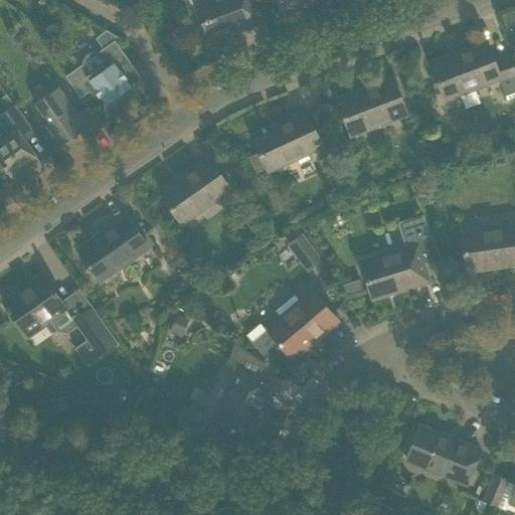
[(255,24),(248,5),(246,0),(205,0),(195,4),(208,38),(227,30),(229,34),(255,24)]
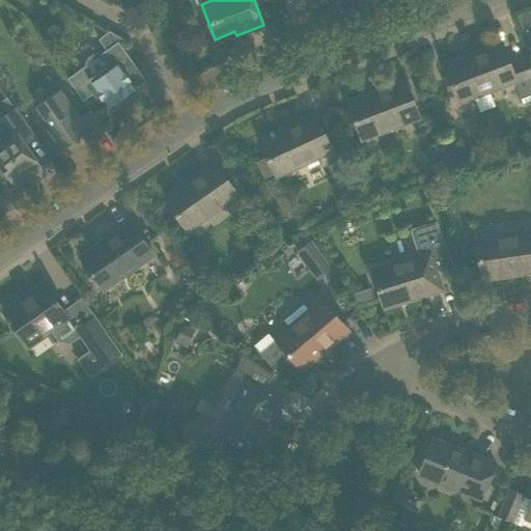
[(284,0),(289,10),(316,0),(320,0),(323,2),(328,0),(284,0)]
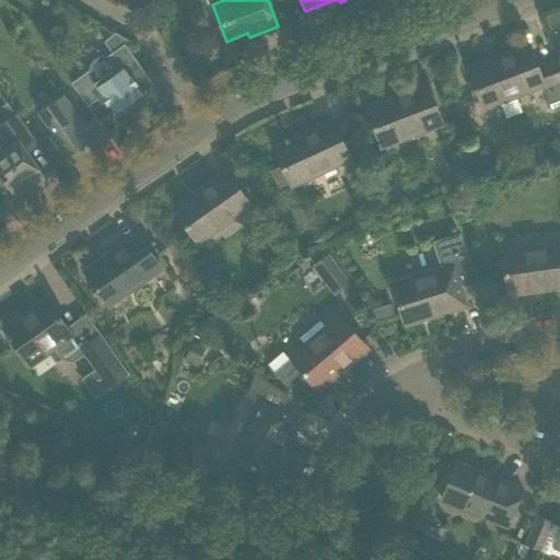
[(559,27),(550,32),(557,48),(559,46),(559,27)]
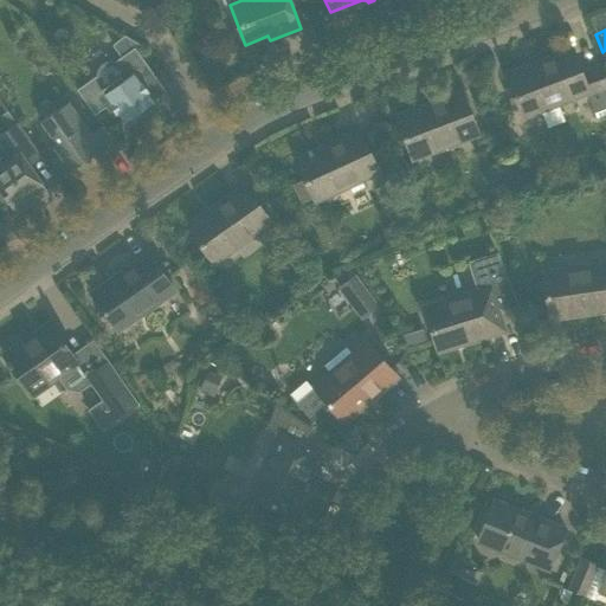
[(113,117),(118,114),(127,127),(152,109),(154,102),(153,101),(166,91),(135,49),(141,44),(124,34),(113,45),(122,58),(116,62),(110,62),(107,62),(104,63),(102,64),(100,66),(98,69),(97,71),(96,76),(77,90),(95,115),(105,107),(113,117)]
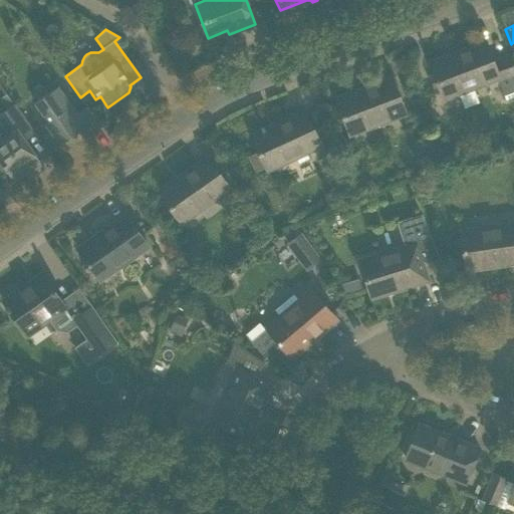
[(485,41),(430,62),(436,77),(441,91),(445,101),(499,80),(503,91),(506,99),(513,96),(513,58),(512,52),(492,60),(485,41)]
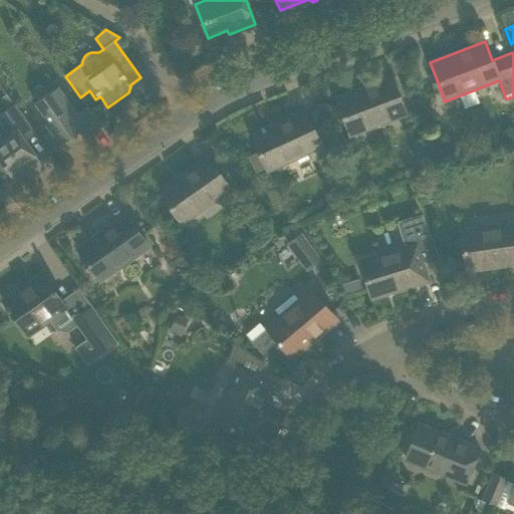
[(336,97),(343,116),(349,135),(405,113),(392,77),(336,97)]
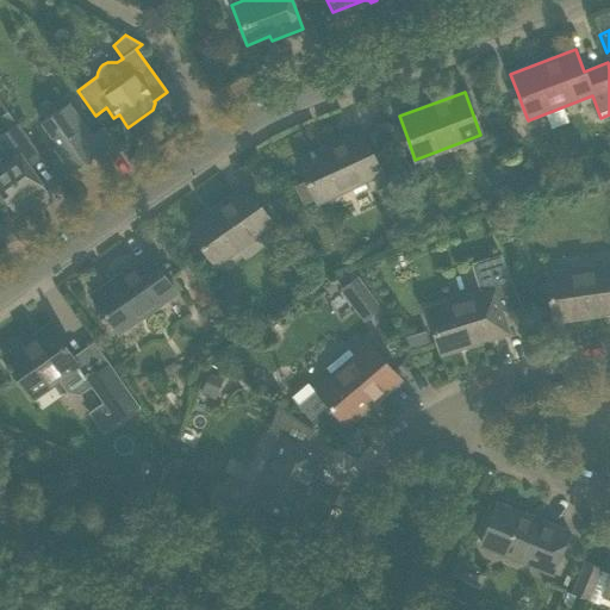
[(55,148),(58,151),(72,170),(95,154),(92,148),(95,145),(106,160),(120,150),(106,131),(103,126),(91,135),(69,103),(41,122),(57,145),(55,148)]
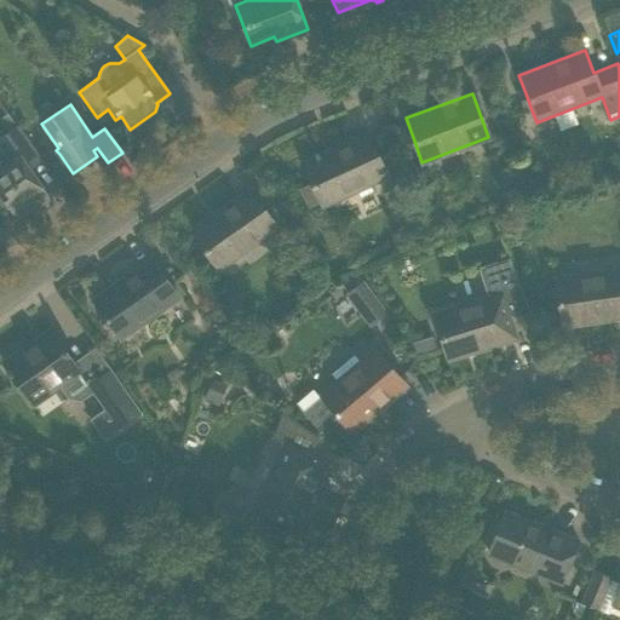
[(0,189),(0,207),(6,204),(16,217),(28,207),(33,214),(53,201),(30,168),(41,160),(17,126),(9,114),(1,119),(9,131),(0,137),(0,147),(11,162),(0,170),(0,183),(3,188),(0,189)]
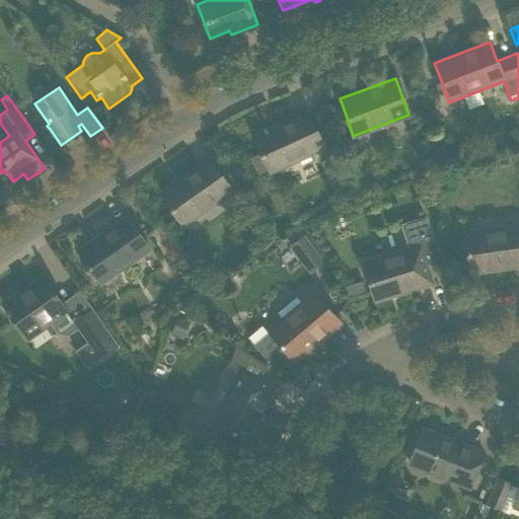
[(324,147),(316,130),(307,112),(253,136),(261,152),(250,157),(258,174),(269,169),(270,172),(324,147)]
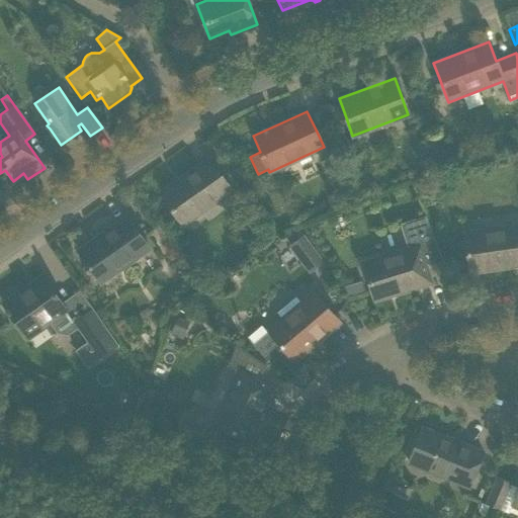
[(320,161),(330,183),(343,177),(332,156),(320,161)]
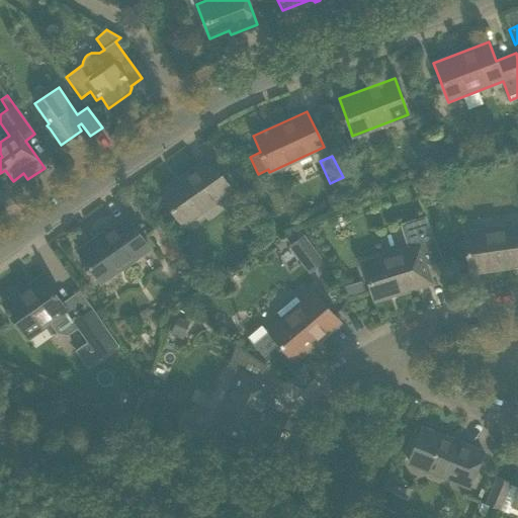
[(253,223),(208,160),(162,191),(174,208),(162,217),(183,247),(223,220),(234,236),(253,223)]
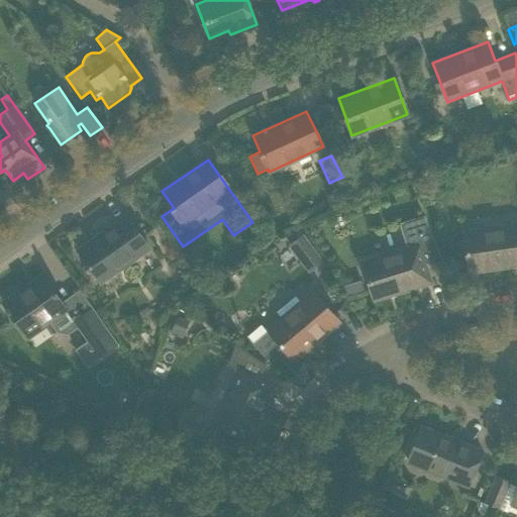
[(148,247),(138,232),(126,215),(78,249),(100,282),(148,247)]
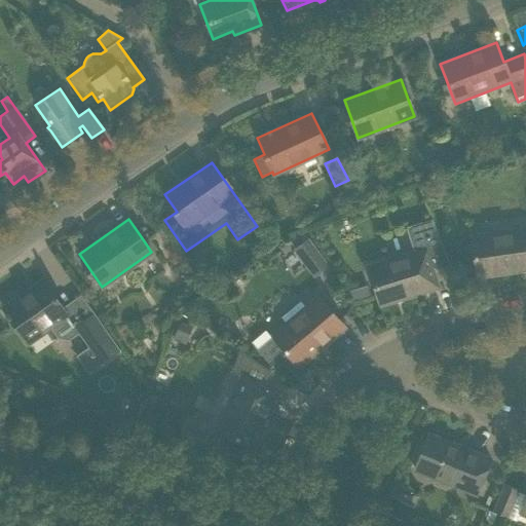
[(413,253),(369,266),(374,285),(380,304),(438,287),(433,270),(451,265),(434,220),(406,227),(413,253)]
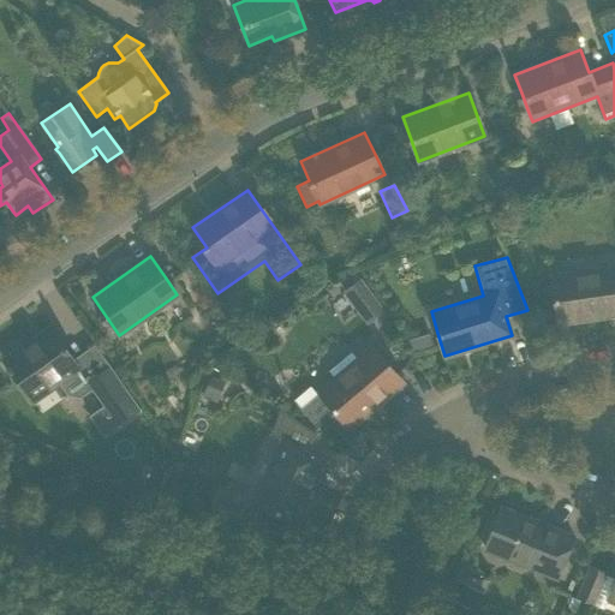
[(614,267),(550,276),(554,299),(557,323),(614,314),(614,267)]
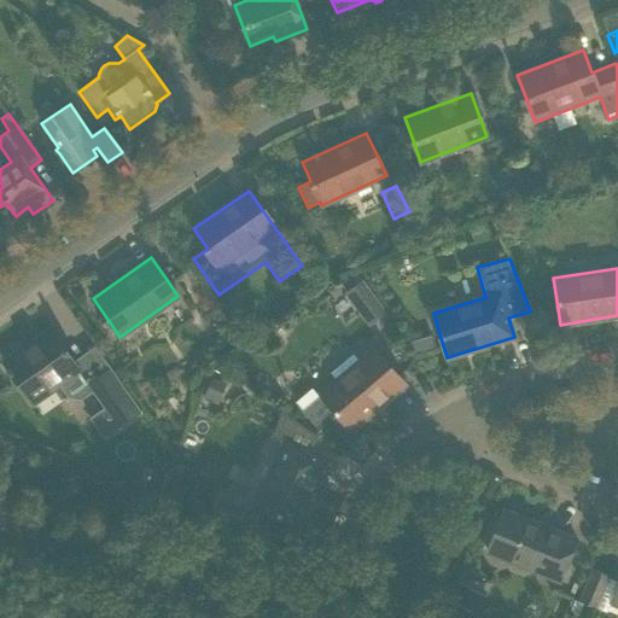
[(362,281),(345,293),(369,327),(386,314),(362,281)]
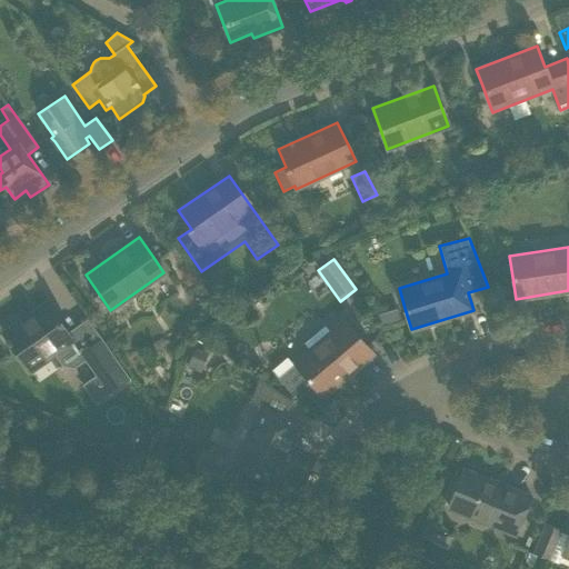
[(47,302),(3,332),(30,371),(58,351),(66,363),(78,366),(86,360),(80,351),(81,351),(47,302)]
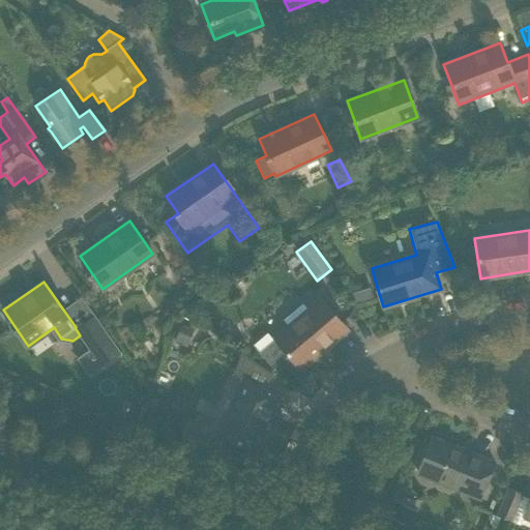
[(369,289),(357,292),(360,303),(372,299),(369,289)]
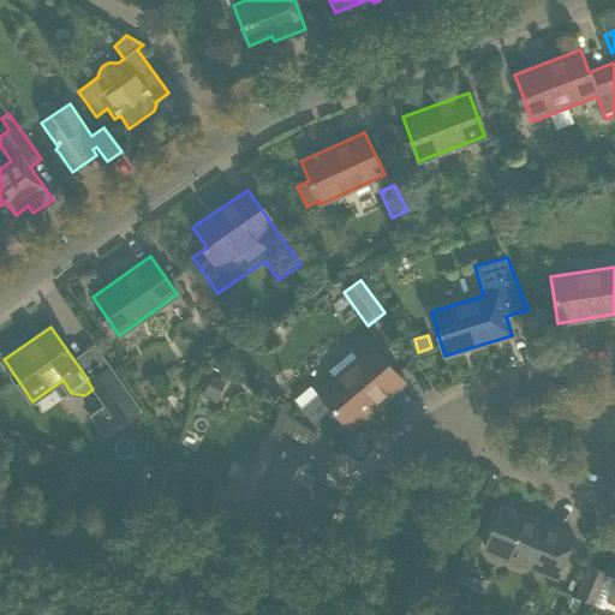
[(330,407),(333,410),(348,428),(402,382),(372,346),(318,392),(316,394),(310,387),(296,399),(302,407),(300,408),(312,423),(330,407)]
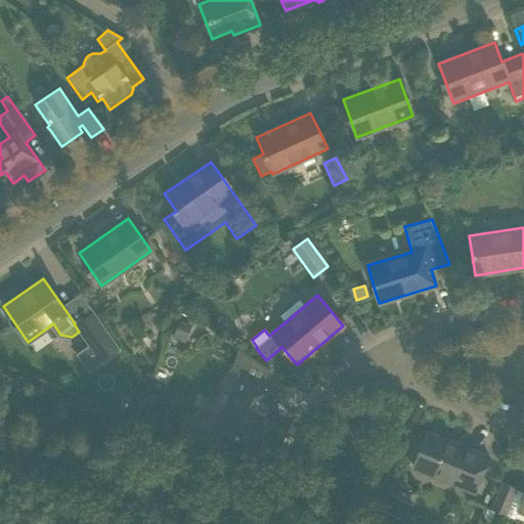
[(75,323),(74,323),(79,332),(100,362),(120,348),(93,310),(75,323)]
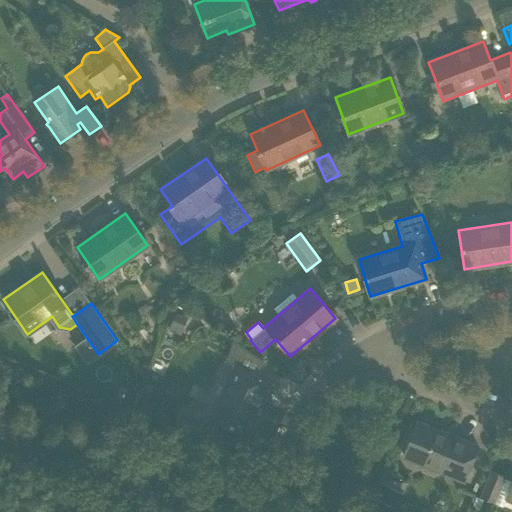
[(188,318),(176,313),(168,331),(180,336),(188,318)]
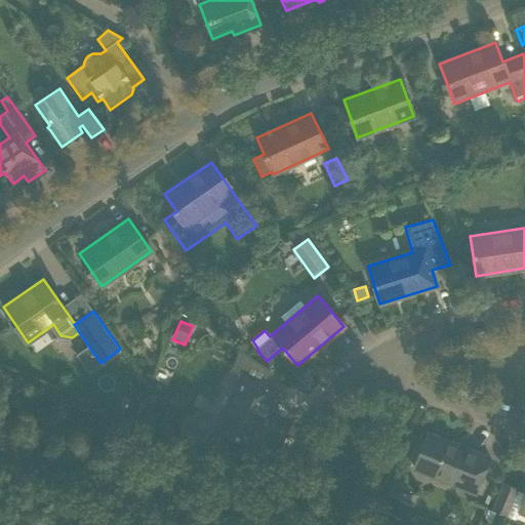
[(474,493),(481,476),(488,457),(429,433),(414,469),(474,493)]
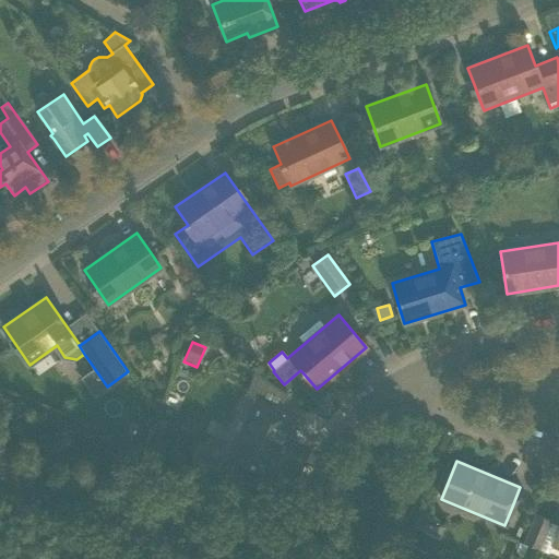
[(245,474),(241,483),(256,488),(259,479),(245,474)]
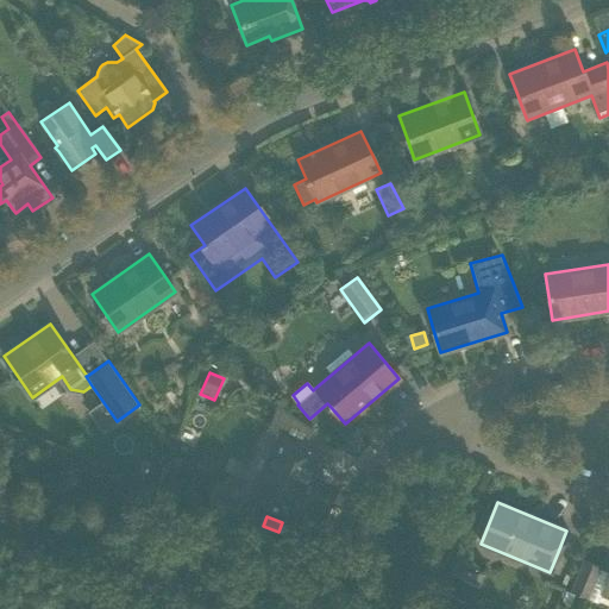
[(244,552),(239,563),(250,567),(255,556),(244,552)]
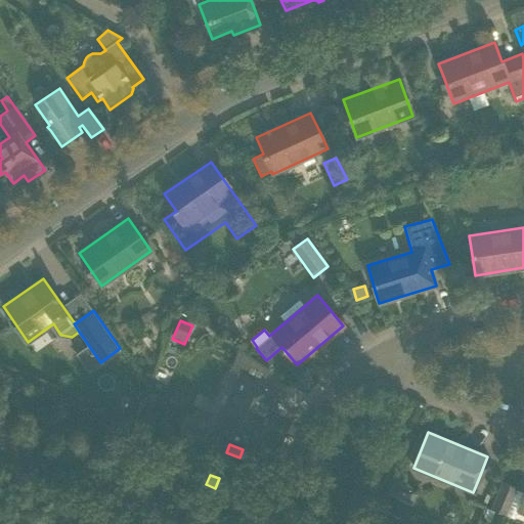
[(493,501),(490,509),(506,515),(516,489),(501,482),(493,501)]
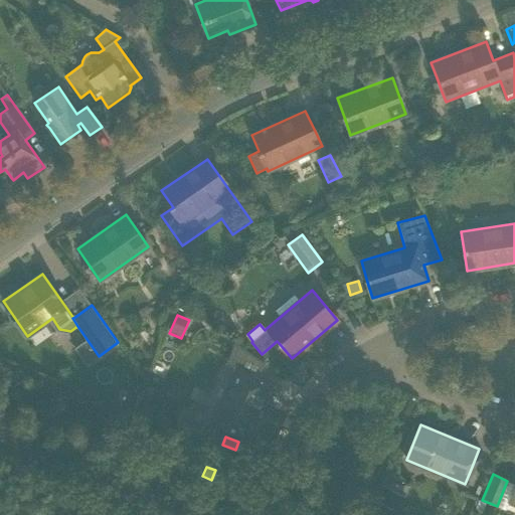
[(385,490),(378,503),(392,511),(399,498),(385,490)]
